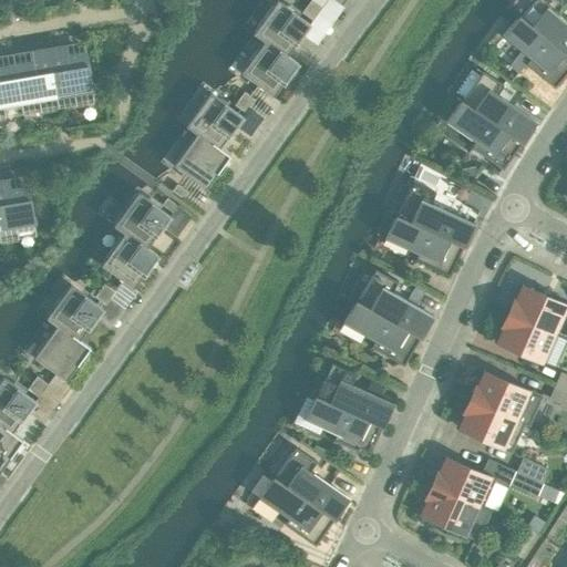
[(322,7),(311,0),(310,0),(307,6),(317,13),(322,7)]
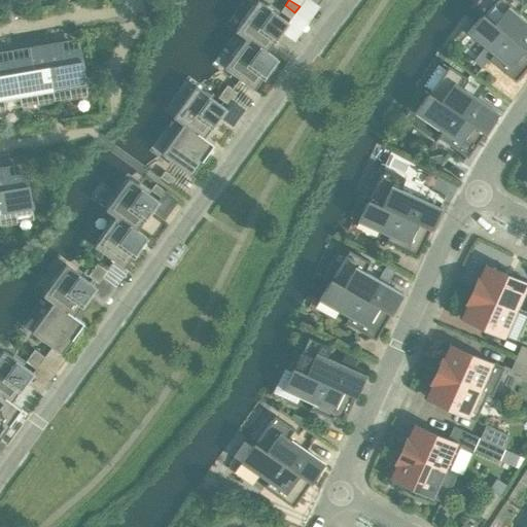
[(526,22),(516,12),(523,4),(518,0),(494,0),(483,14),(526,51),(526,22)]
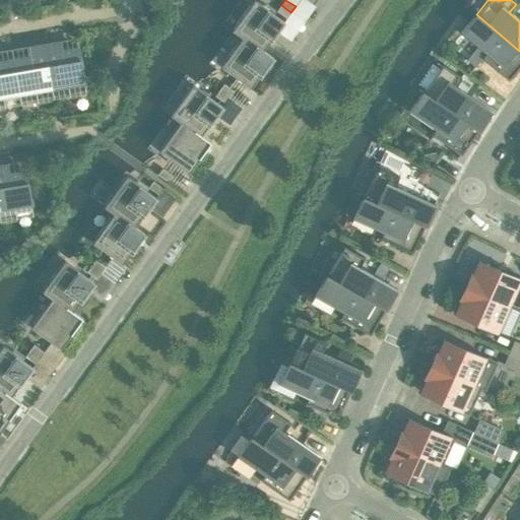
[(263,51),(283,22),(254,1),(232,31),(242,39),(243,38),(262,52),(263,51)]
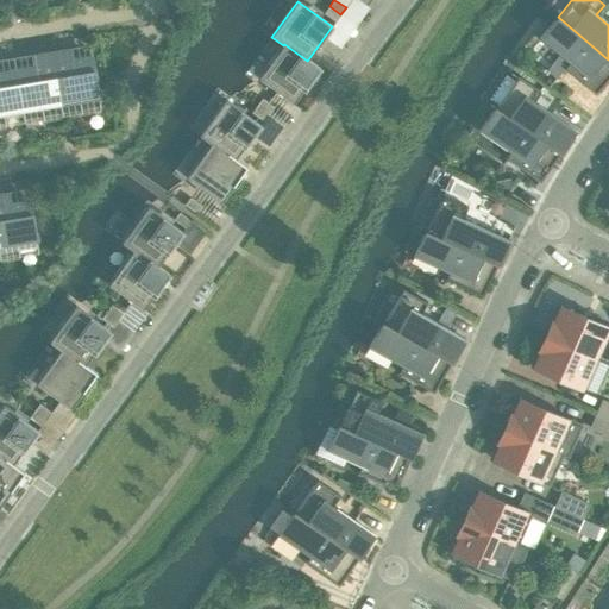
[(340,14),(330,6),(324,13),(336,23),(340,14)]
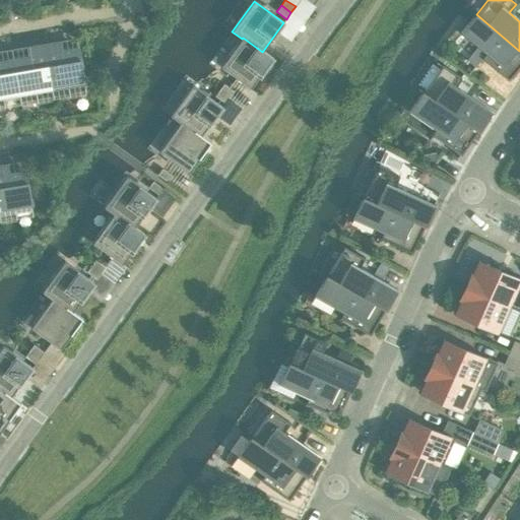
[(519,67),(519,51),(476,14),(461,33),(486,54),(481,59),(508,81),(519,67)]
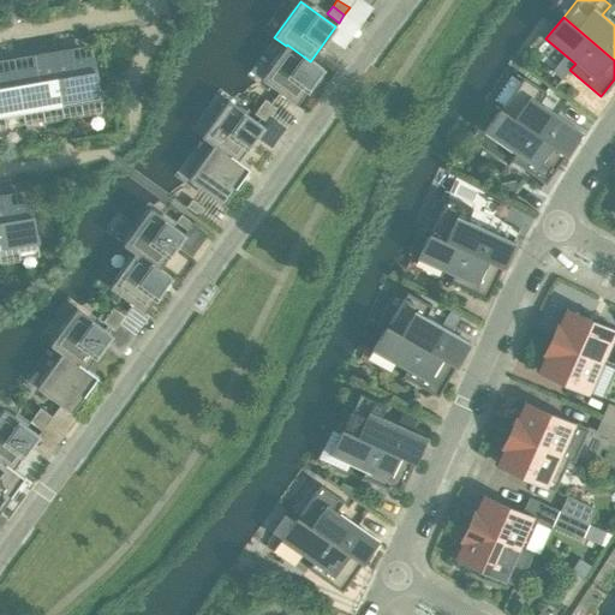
[(297,105),(322,69),(311,60),(310,61),(287,45),(286,46),(261,79),(297,105)]
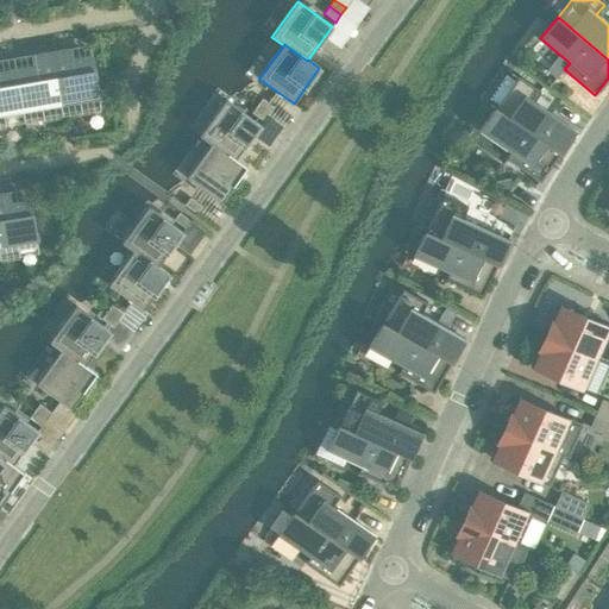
[(101,106),(93,57),(73,61),(70,49),(51,52),(62,113),(101,106)]
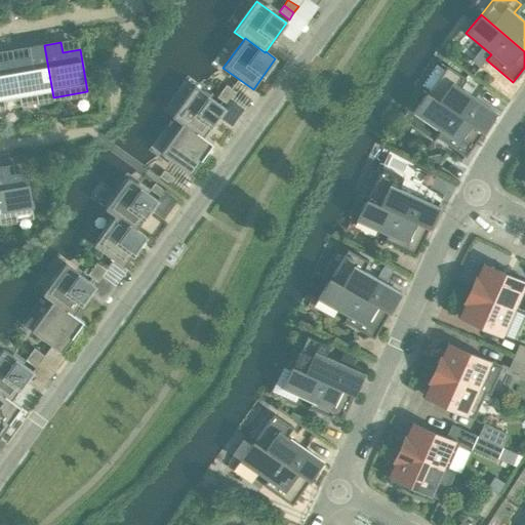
[(53,97),(44,45),(28,47),(30,57),(13,61),(21,103),(53,97)]
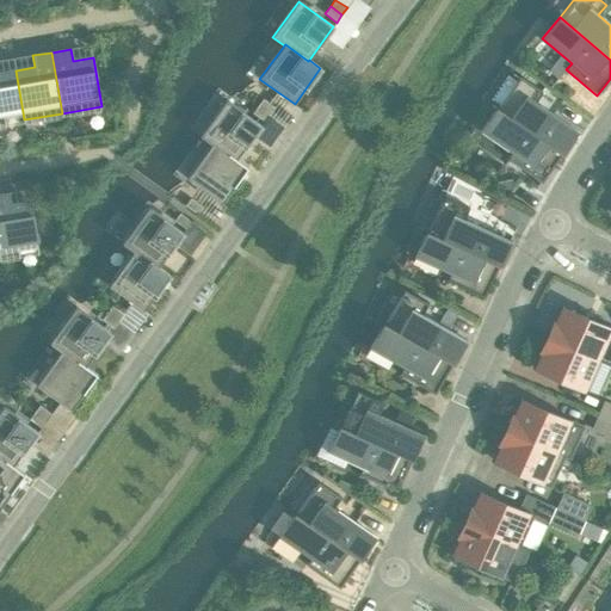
[(24,119),(16,71),(0,73),(0,123),(6,123),(4,112),(20,110),(23,121),(24,119)]
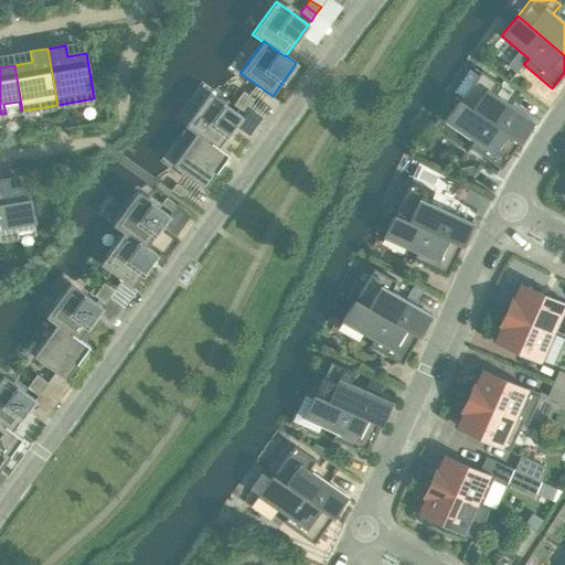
[(534,123),(494,95),(502,85),(480,71),(459,100),(520,142),(534,123)]
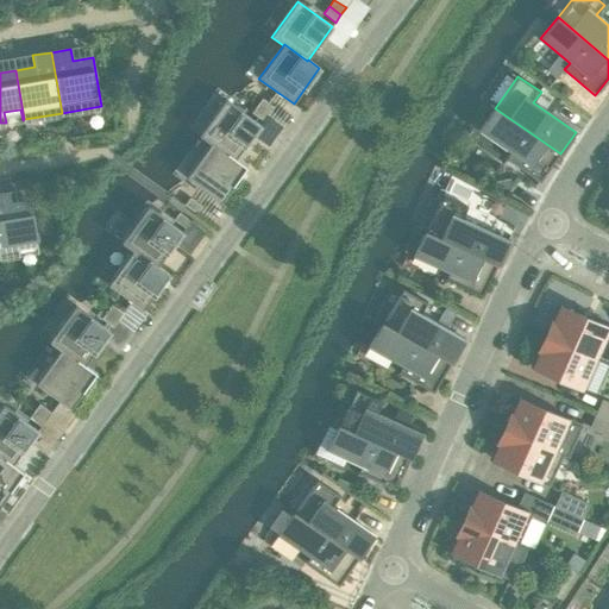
[(268,114),(274,107),(262,99),(257,106),(268,114)]
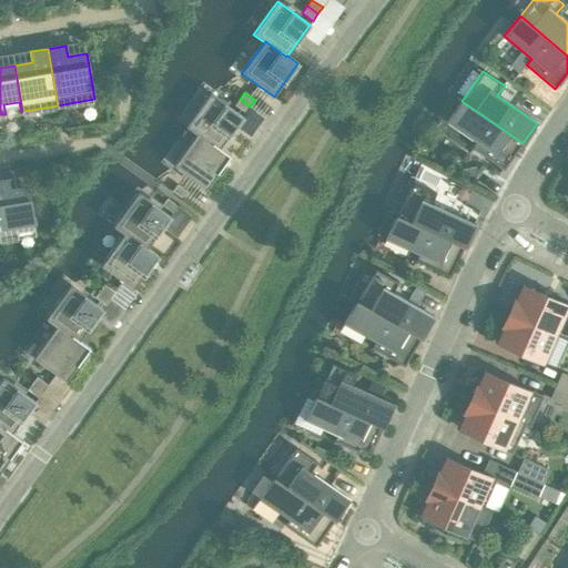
[(220,148),(243,117),(210,93),(186,127),(196,134),(198,133),(219,149),(220,148)]
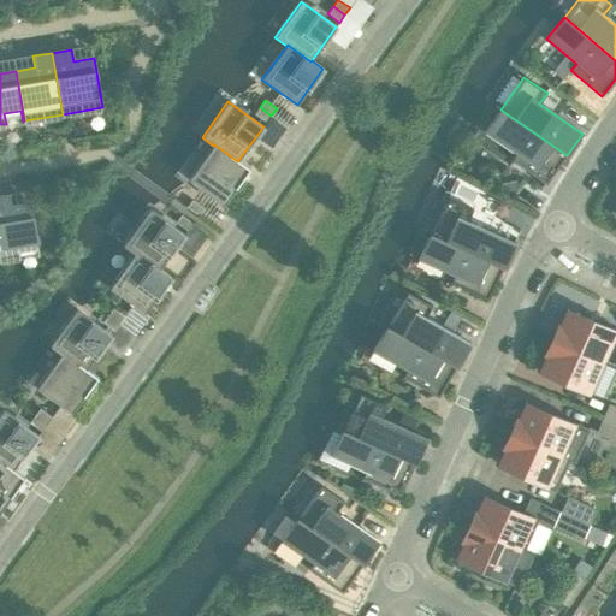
[(271,116),(260,107),(254,114),(266,123),(271,116)]
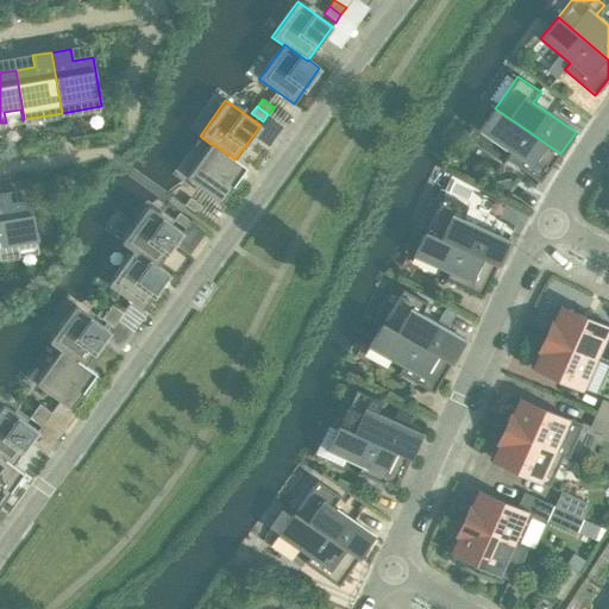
[(560,154),(495,108),(479,131),(510,152),(506,159),(540,182),(560,154)]
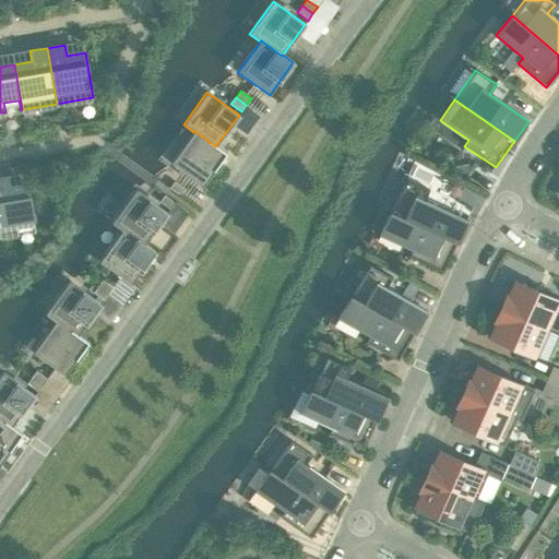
[(203,187),(227,153),(216,145),(215,146),(194,131),(193,132),(171,163),(203,187)]
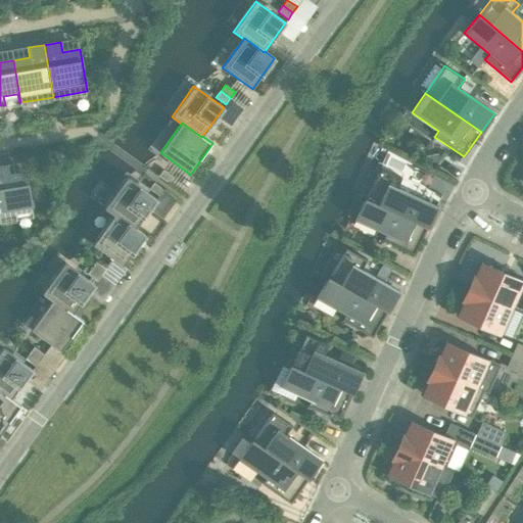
[(32,205),(26,173),(8,176),(6,165),(0,165),(0,220),(16,218),(15,208),(32,205)]
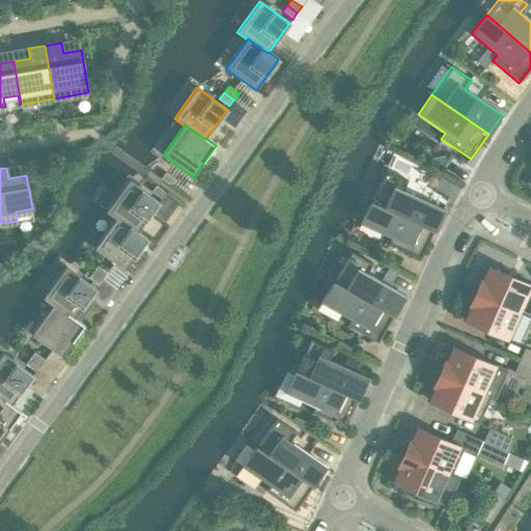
[(444,210),(403,191),(408,180),(386,170),(371,202),(434,231),(444,210)]
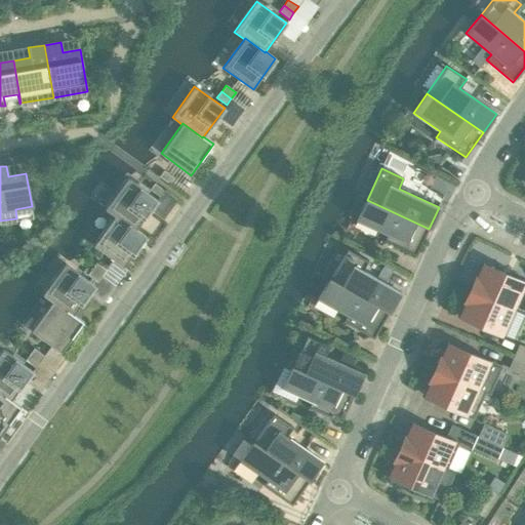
[(173,177),(163,170),(159,176),(169,184),(173,177)]
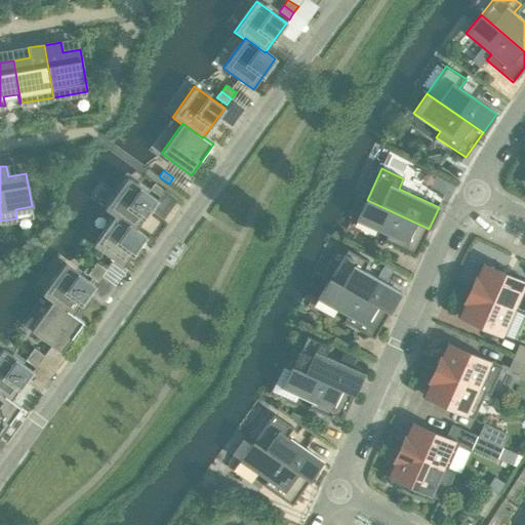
[(136,229),(157,200),(127,178),(105,209),(115,216),(116,215),(135,230),(136,229)]
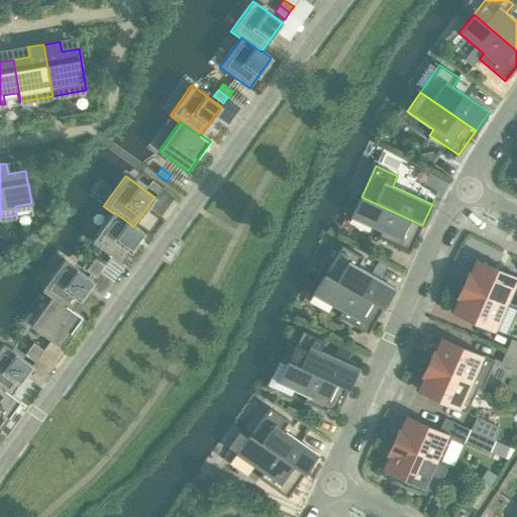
[(157,194),(162,188),(151,181),(147,187),(157,194)]
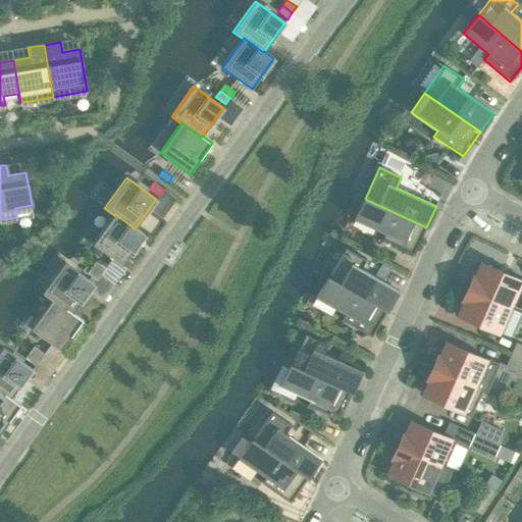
[(426,227),(365,199),(355,219),(384,233),(381,240),(413,255),(426,227)]
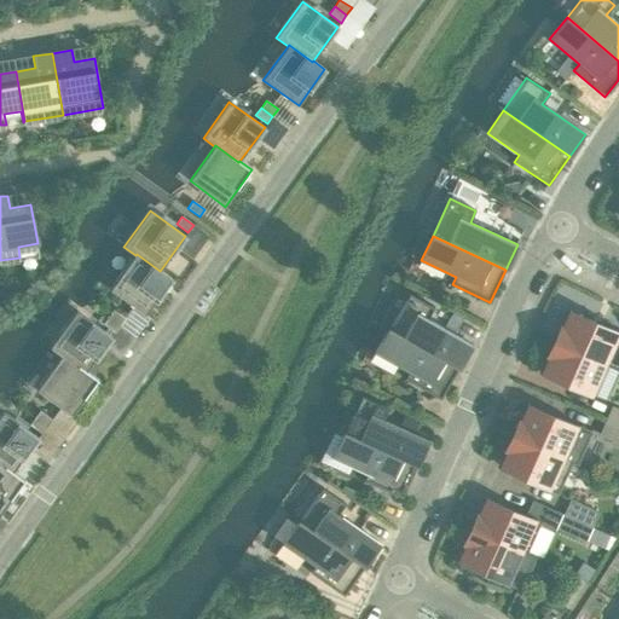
[(172,279),(161,270),(160,271),(137,254),(136,255),(110,289),(145,314),(172,279)]
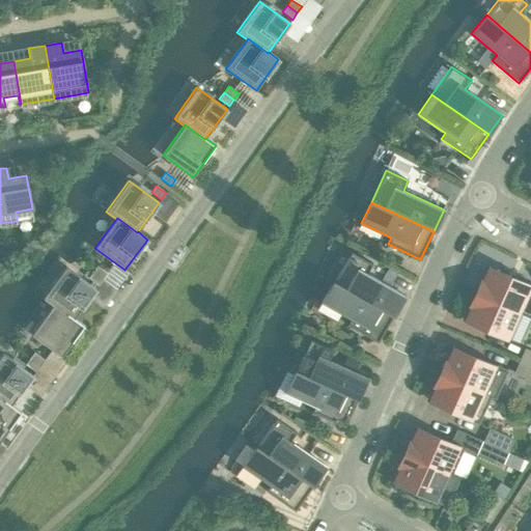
[(406,296),(366,274),(372,263),(351,252),(334,282),(393,316),(406,296)]
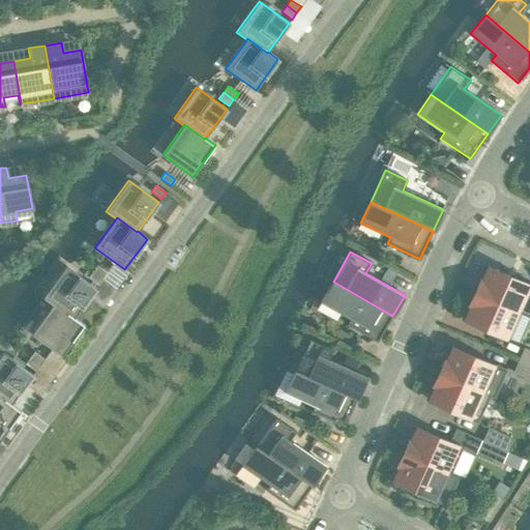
[(108,272),(97,265),(92,271),(102,278),(108,272)]
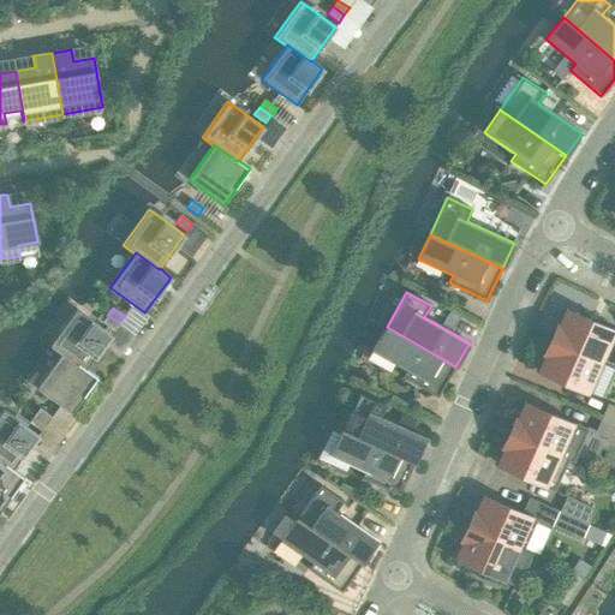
[(87,369),(111,335),(76,309),(49,345),(61,353),(63,352),(85,369),(87,369)]
